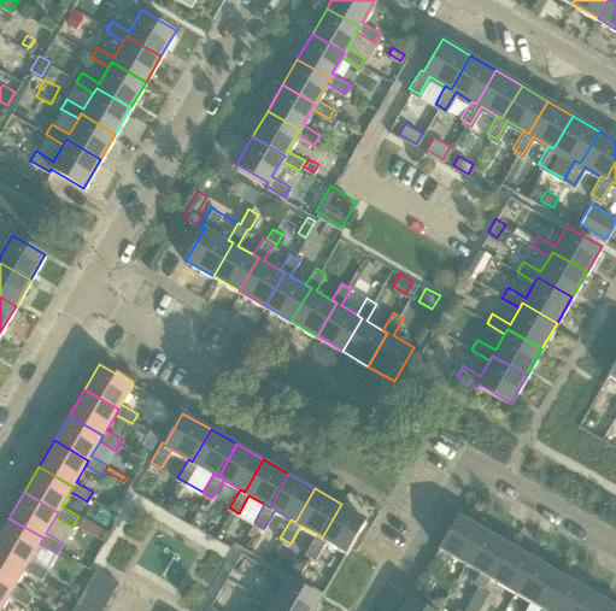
[(169,497),(165,501),(168,507),(177,512),(182,511),(185,506),(183,501),(174,495),(169,497)]
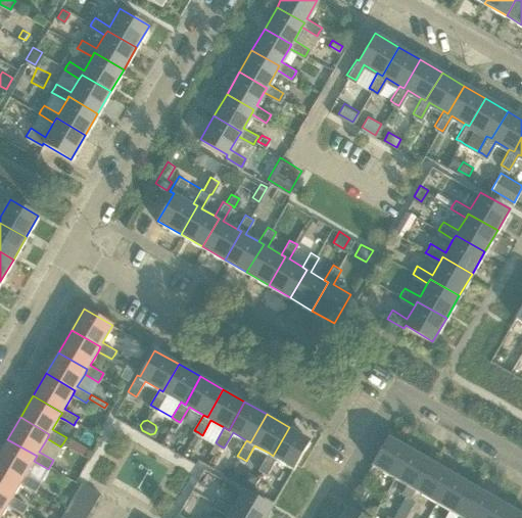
[(269,453),(259,468),(264,471),(268,473),(277,458),(294,468),(311,439),(289,427),(273,456),(269,453)]
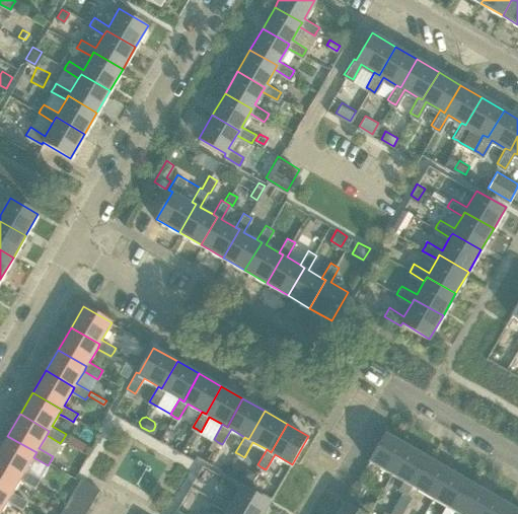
[(390,471),(407,444),(385,432),(370,459),(390,471)]
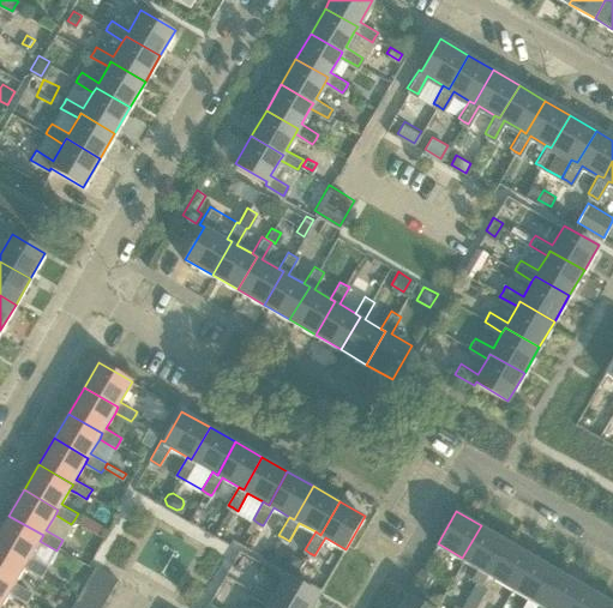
[(84,513),(79,521),(98,531),(103,524),(84,513)]
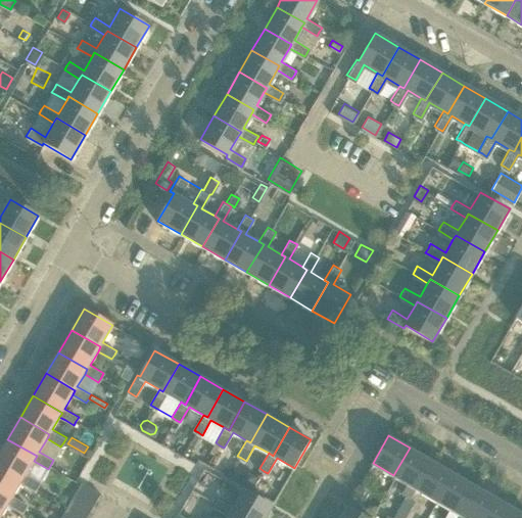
[(7,439),(0,451),(0,464),(25,478),(21,481),(36,489),(38,485),(40,481),(27,474),(34,461),(37,456),(7,439)]
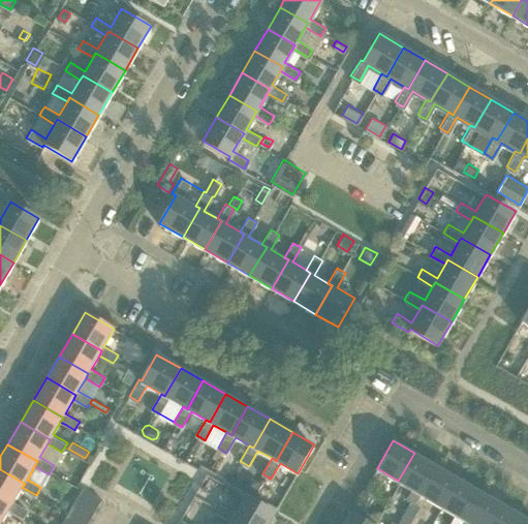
[(414,453),(398,481),(411,488),(406,497),(410,499),(414,502),(420,493),(436,465),(414,453)]
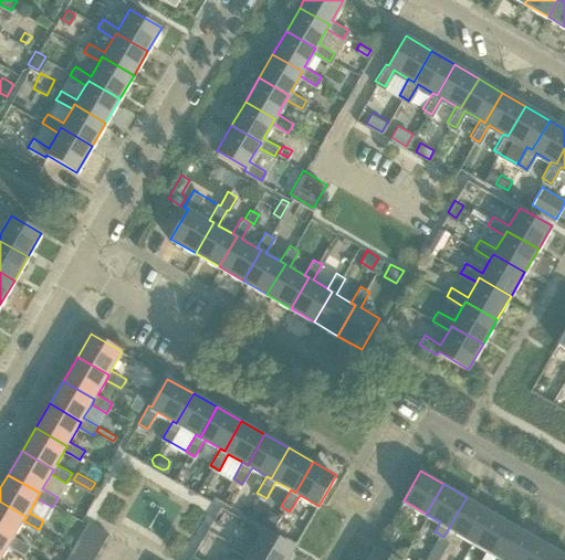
[(472,541),(490,510),(467,497),(449,527),(472,541)]
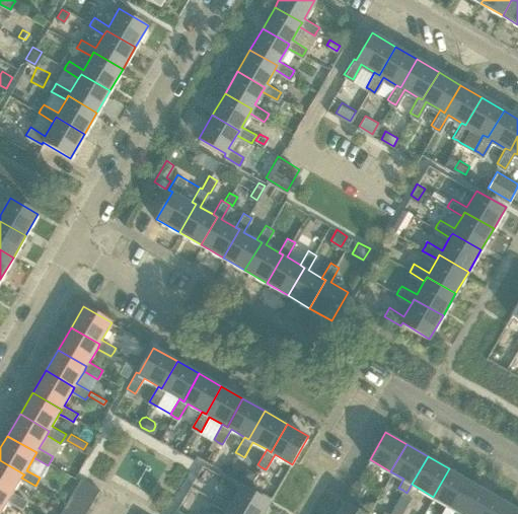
[(0,490),(11,496),(9,500),(22,508),(25,504),(27,500),(13,492),(21,478),(24,474),(0,460),(0,490)]
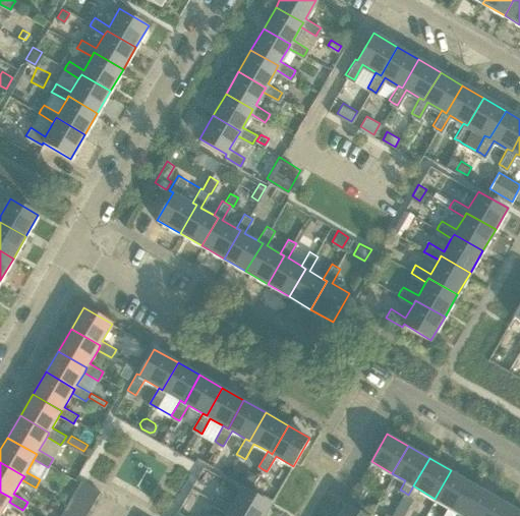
[(285,464),(275,483),(286,490),(296,469),(285,464)]
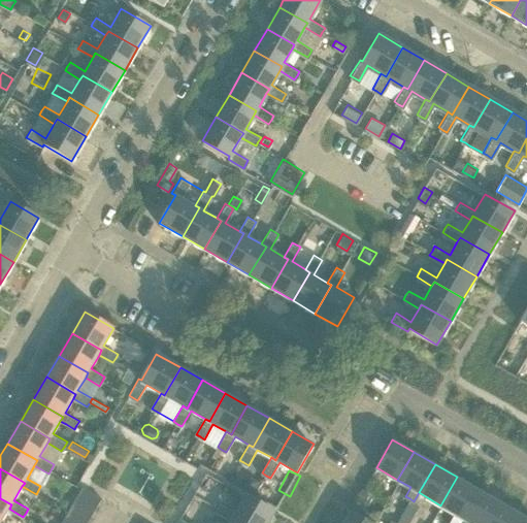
[(250,474),(243,485),(254,490),(260,480),(250,474)]
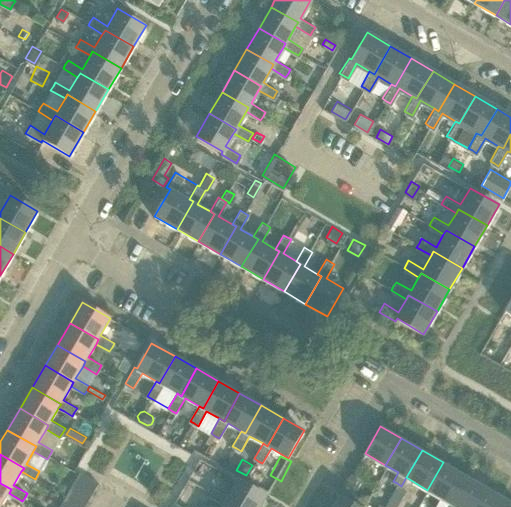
[(360,461),(353,473),(363,478),(369,466),(360,461)]
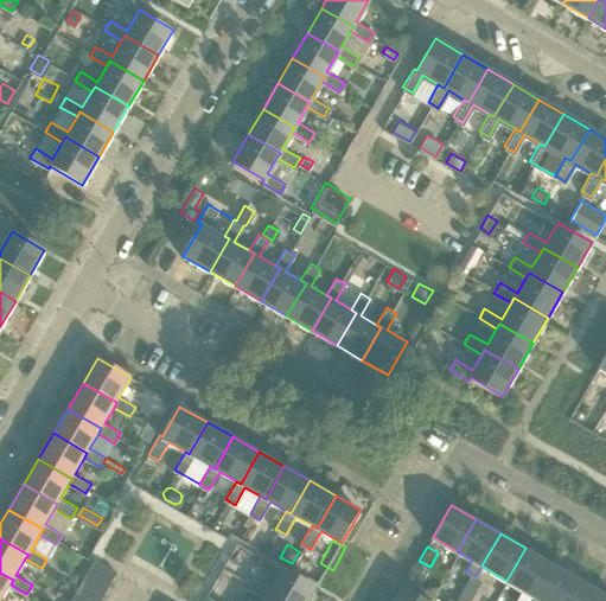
[(525,548),(506,581),(523,589),(517,600),(518,600),(528,600),(533,595),(531,595),(550,563),(525,548)]
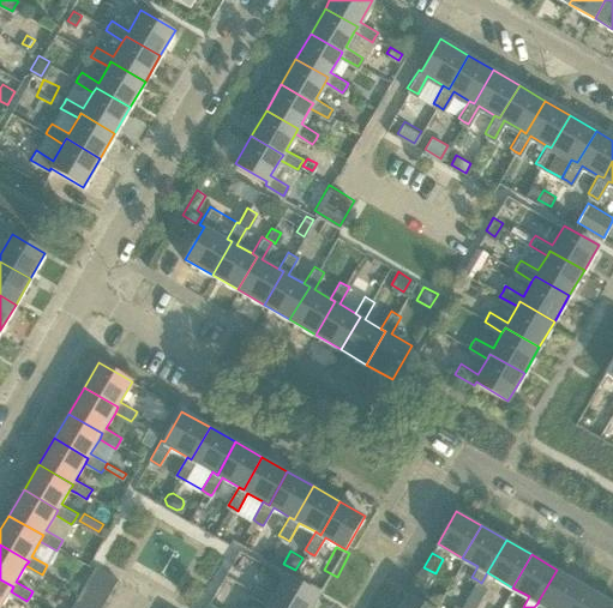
[(90,572),(112,585),(118,575),(96,563),(90,572)]
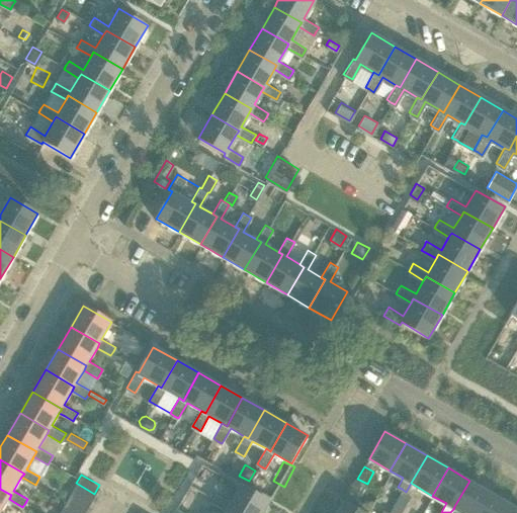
[(462,512),(478,512),(491,493),(469,481),(453,508),(454,508),(462,512)]
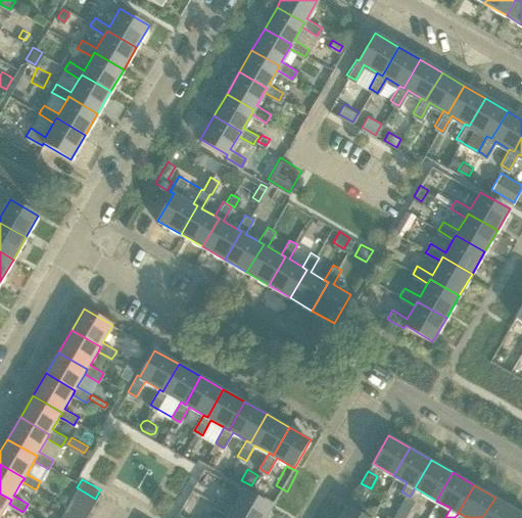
[(90,508),(95,499),(77,487),(72,497),(90,508)]
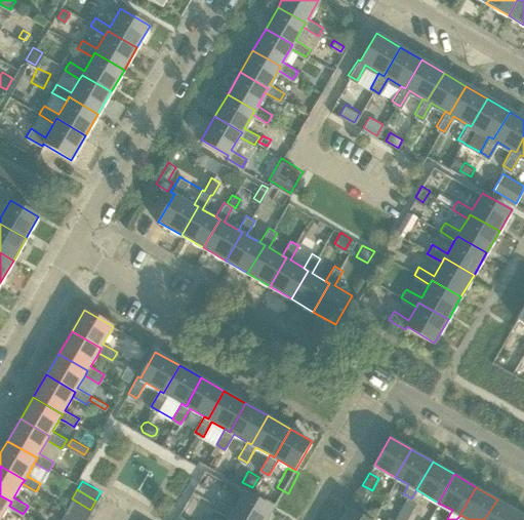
[(364,489),(360,495),(366,500),(370,492),(364,489)]
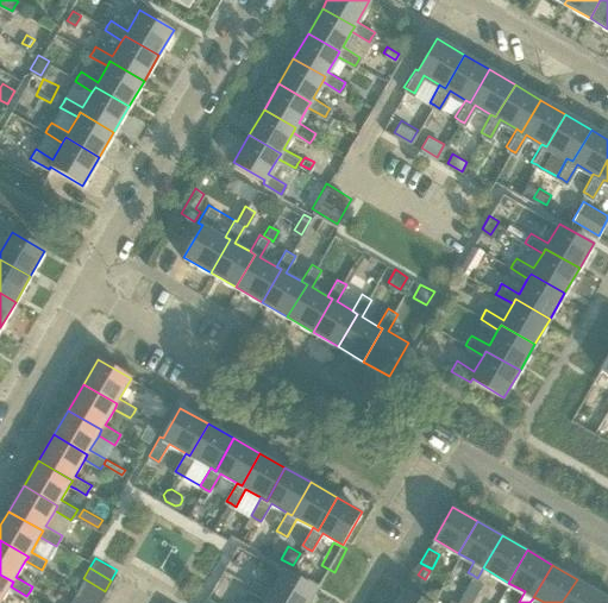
[(252,583),(250,588),(268,598),(270,594),(286,602),(308,602),(318,588),(284,570),(273,589),(255,578),(252,583)]
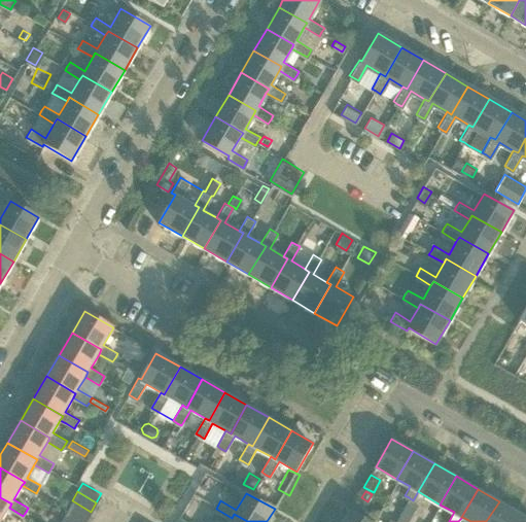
[(0,521),(2,521),(1,521),(9,508),(11,503),(0,497),(0,521)]
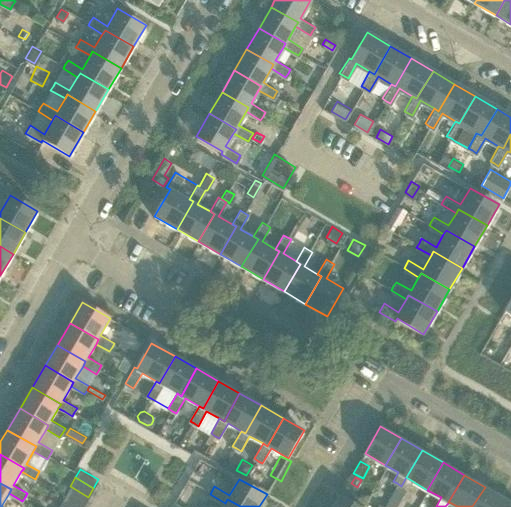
[(397,483),(391,494),(400,499),(406,488),(401,486),(397,483)]
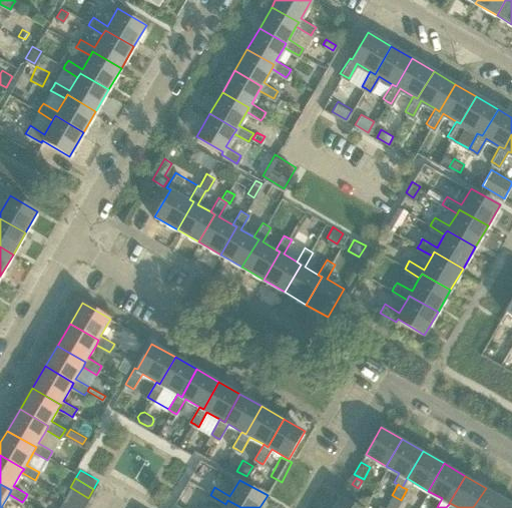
[(83,507),(88,498),(70,487),(64,497),(83,507)]
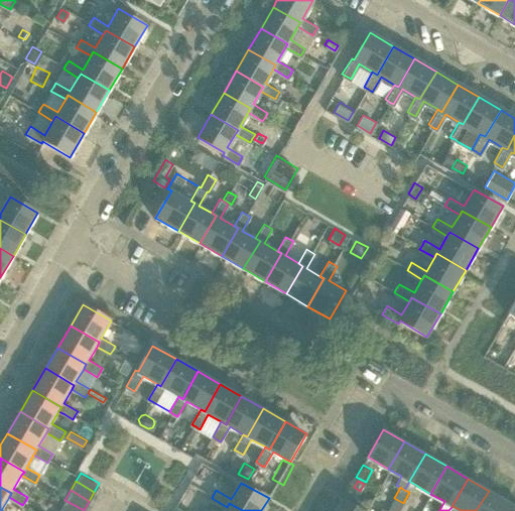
[(504,510),(510,503),(489,491),(476,510),(504,510)]
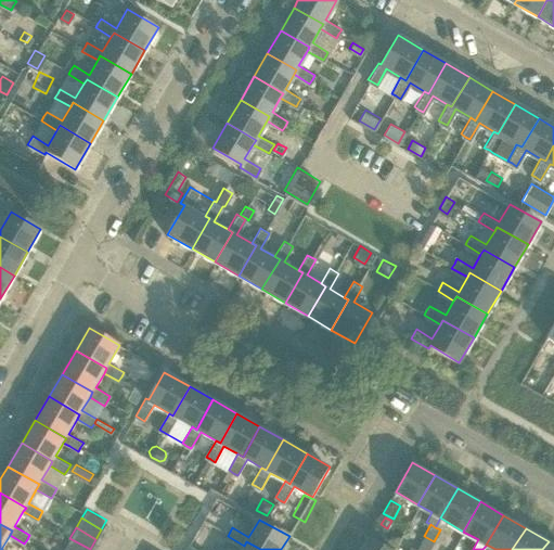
[(424,536),(417,547),(422,549),(427,549),(434,541),(424,536)]
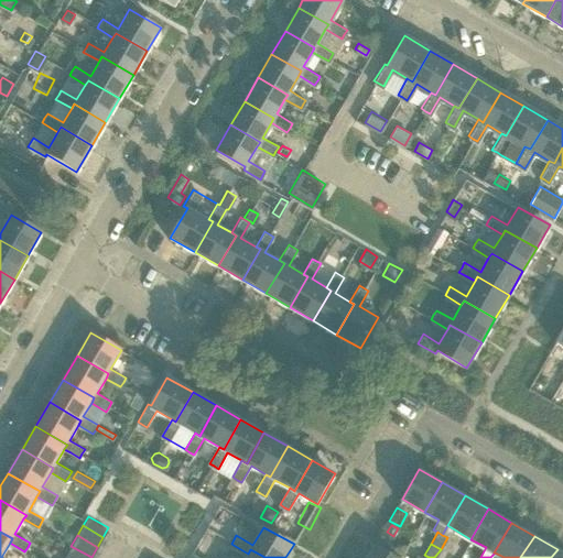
[(398,557),(375,545),(366,557),(398,557)]
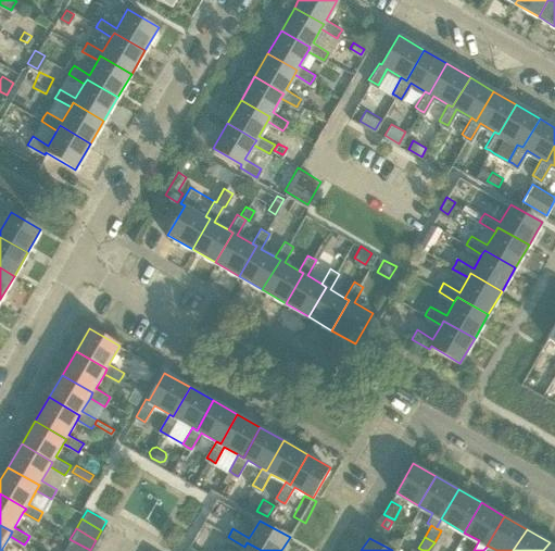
[(67,550),(89,550),(90,550),(70,539),(64,549),(67,550)]
